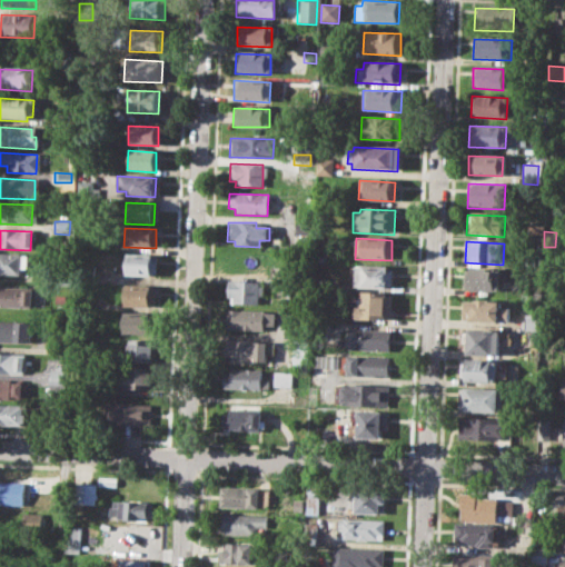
[(0,255),(30,257),(29,270),(18,270),(18,277),(0,275),(0,255)]
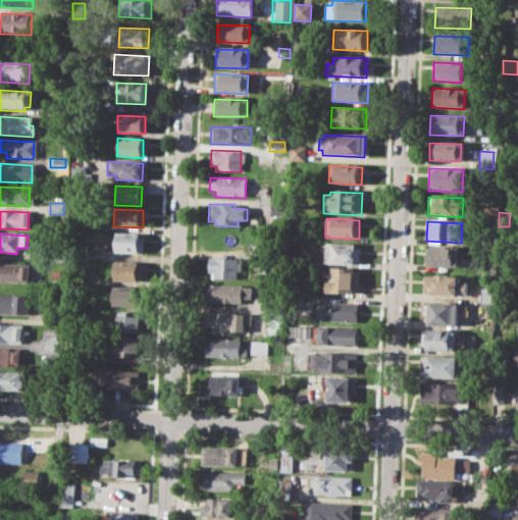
[(112,235),(141,236),(140,255),(111,254),(112,235)]
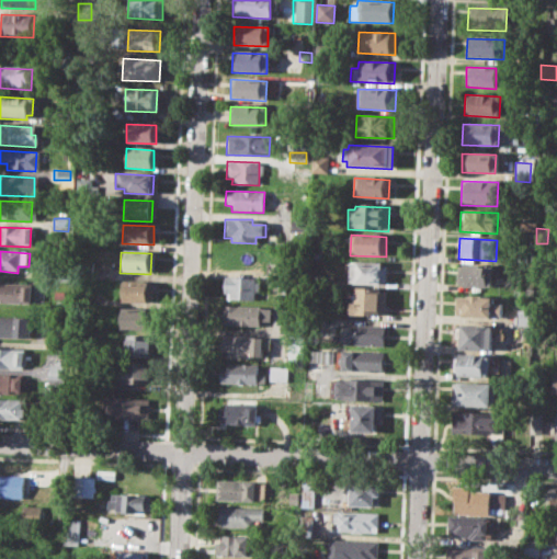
[(349,263),(386,264),(386,285),(348,283),(349,263)]
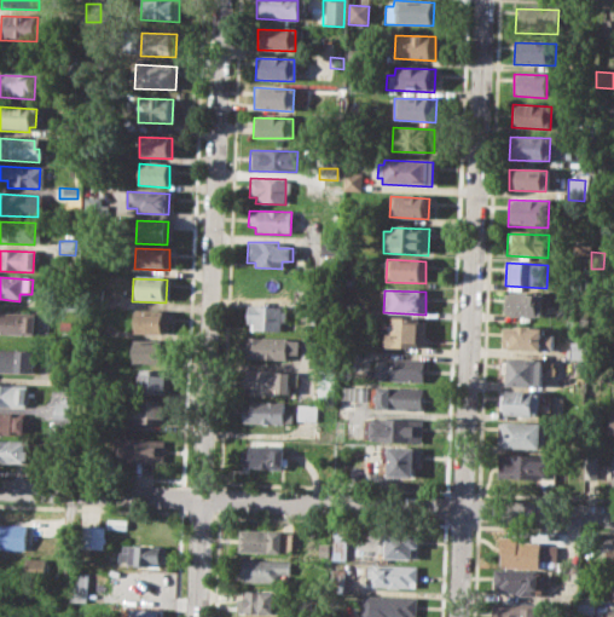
[(504,293),(548,295),(546,318),(503,316),(504,293)]
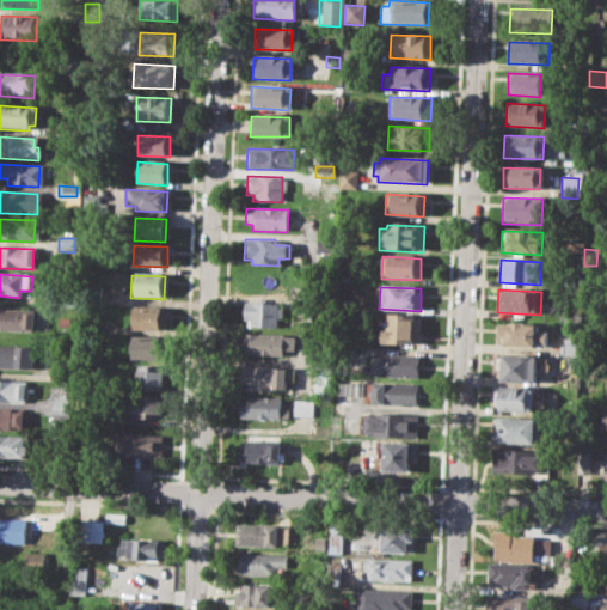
[(243,304),(277,305),(276,329),(246,328),(247,321),(241,321),(243,304)]
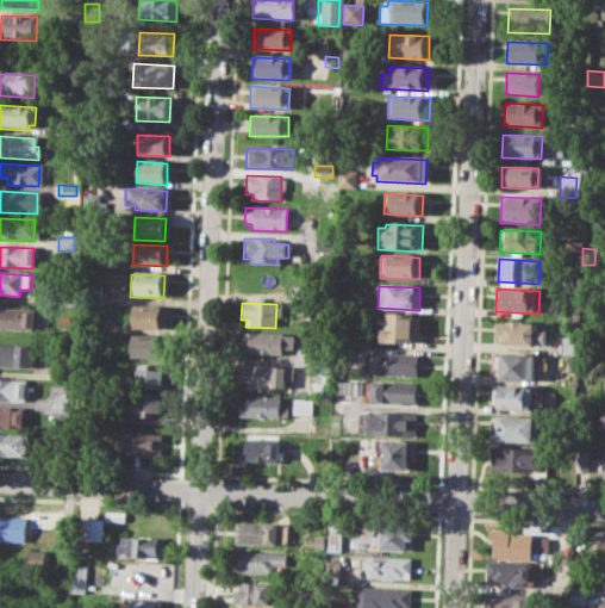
[(130,308),(162,308),(161,332),(130,330),(130,308)]
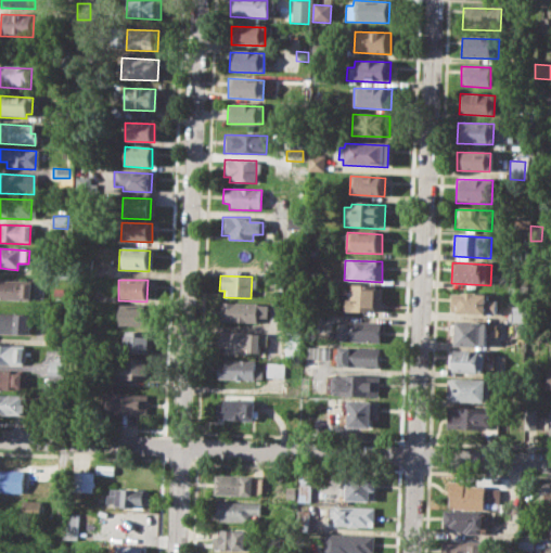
[(0,281),(26,283),(26,303),(0,300),(0,281)]
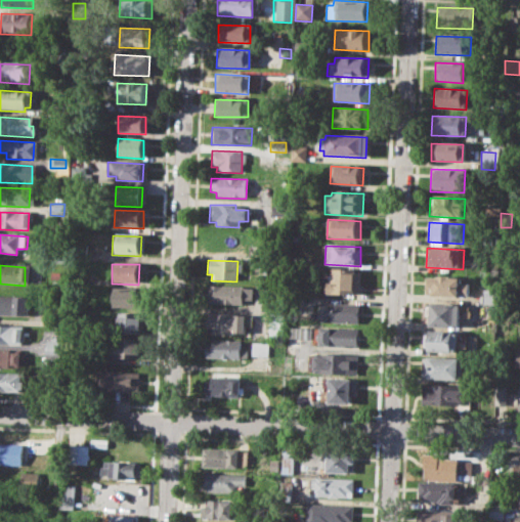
[(330,270),(359,271),(358,295),(325,294),(326,283),(330,284),(330,270)]
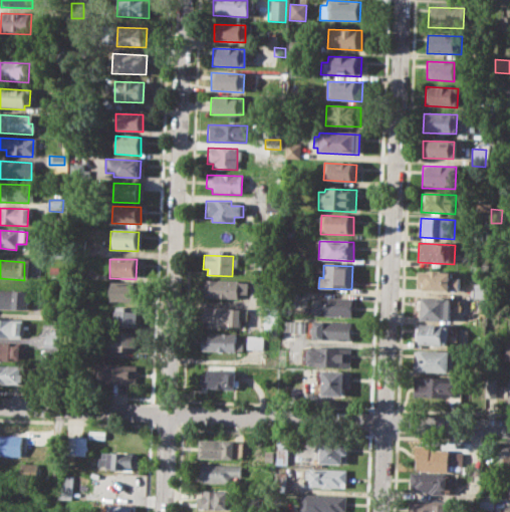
[(46,267),(55,267),(54,275),(45,274),(46,267)]
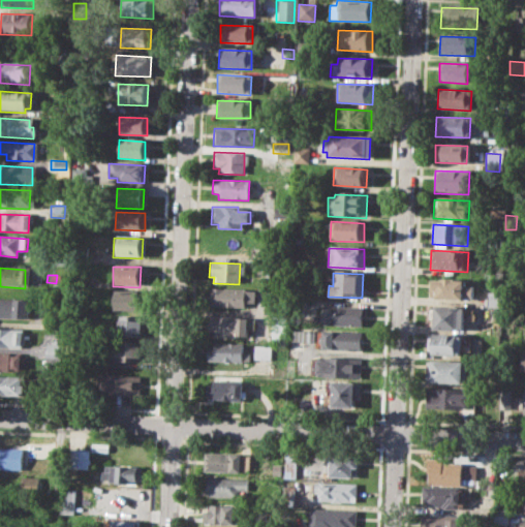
[(430,279),(465,281),(465,286),(472,287),(472,301),(429,299),(430,279)]
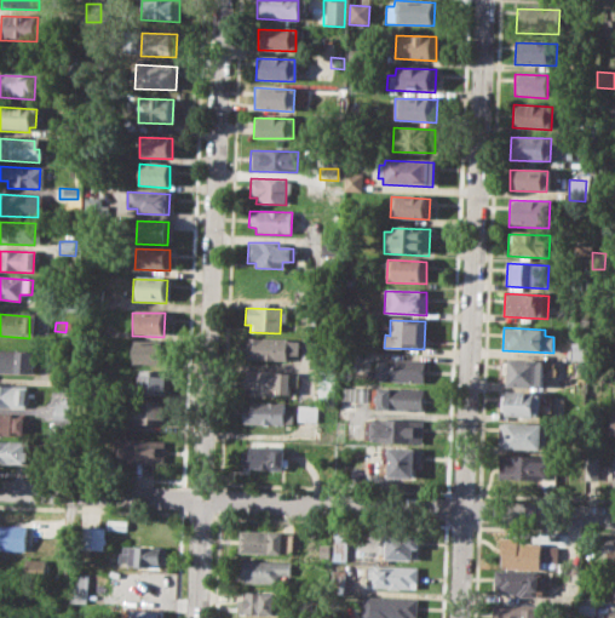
[(245,339),(297,342),(297,356),(286,356),(285,361),(243,360),(245,339)]
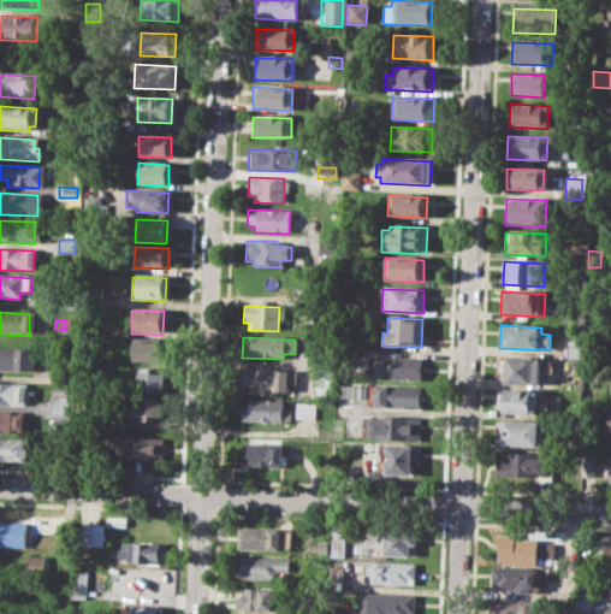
[(131,340),(162,341),(161,364),(130,362),(131,340)]
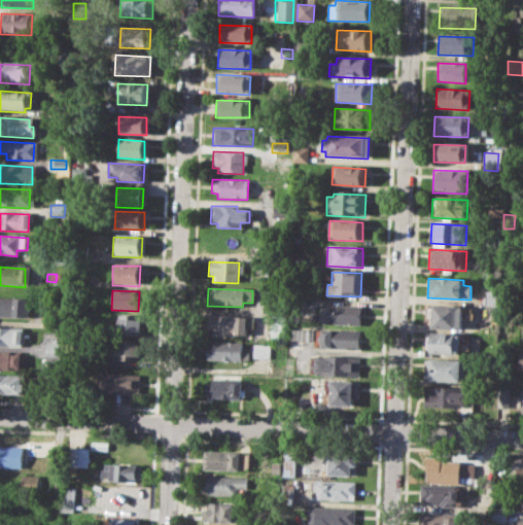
[(484,292),(498,293),(497,308),(483,307),(484,292)]
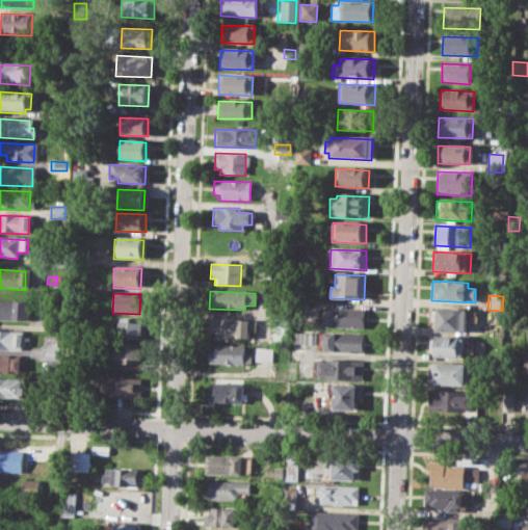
[(0,300),(25,302),(24,321),(0,320),(0,300)]
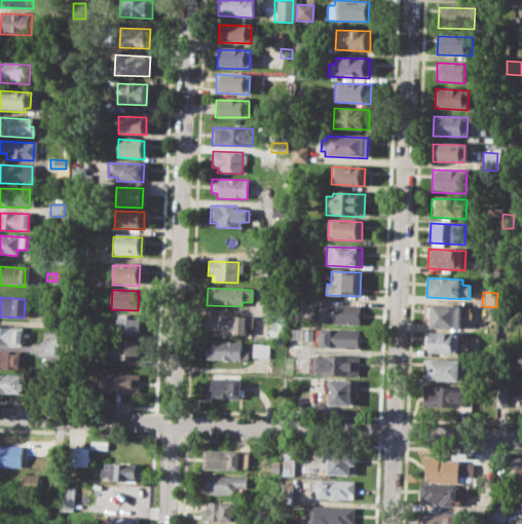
[(320,305),(360,307),(359,326),(319,324),(320,305)]
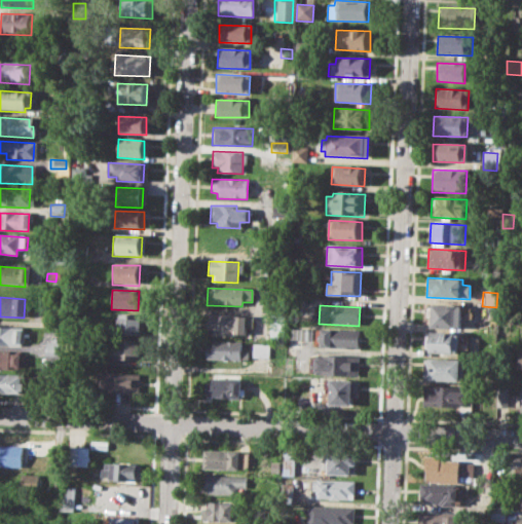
[(425,306),(462,307),(461,331),(430,329),(430,317),(425,317),(425,306)]
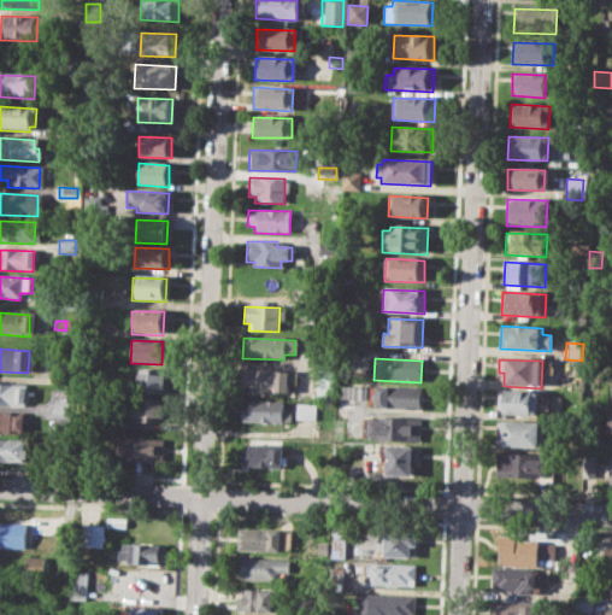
[(135,369),(163,370),(162,396),(134,394),(135,369)]
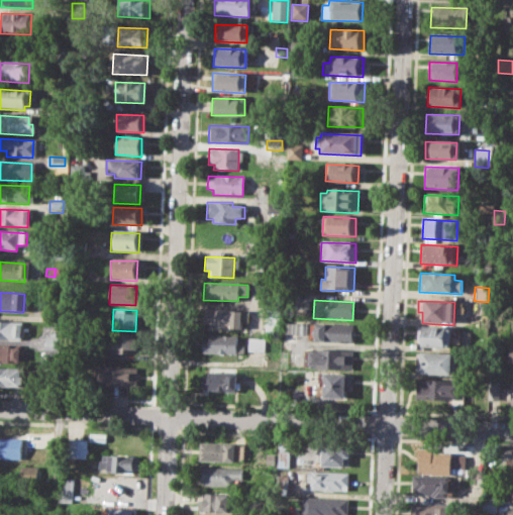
[(202,309),(240,311),(239,331),(207,329),(207,325),(201,325),(202,309)]
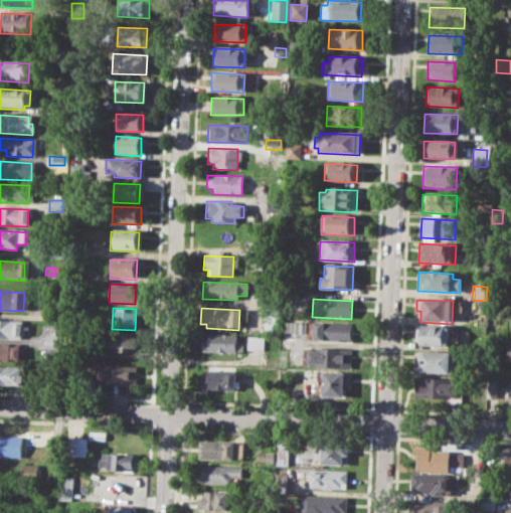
[(263,309),(275,309),(274,335),(262,334),(263,309)]
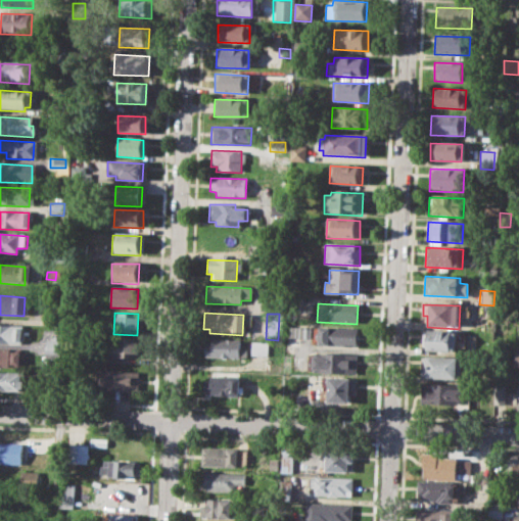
[(45,315),(57,316),(57,327),(44,327),(45,315)]
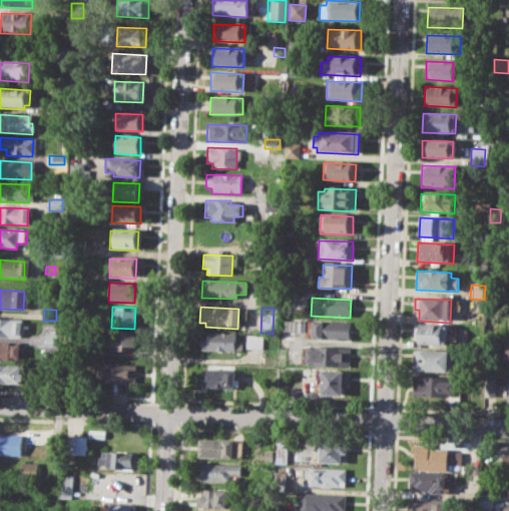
[(0,319),(20,321),(19,338),(0,337),(0,319)]
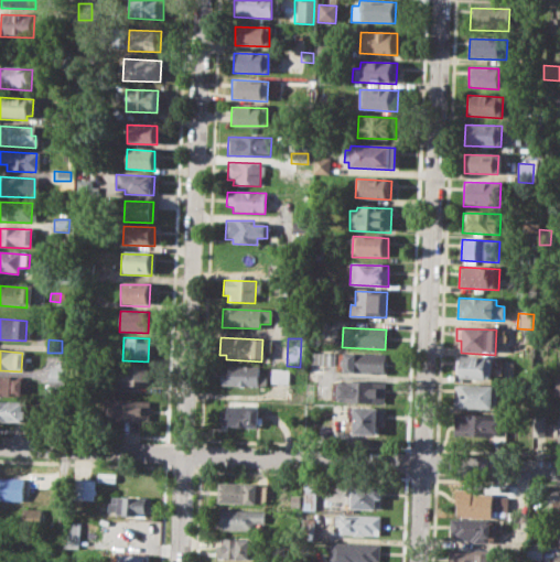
[(305,354),(332,355),(331,367),(305,366),(305,354)]
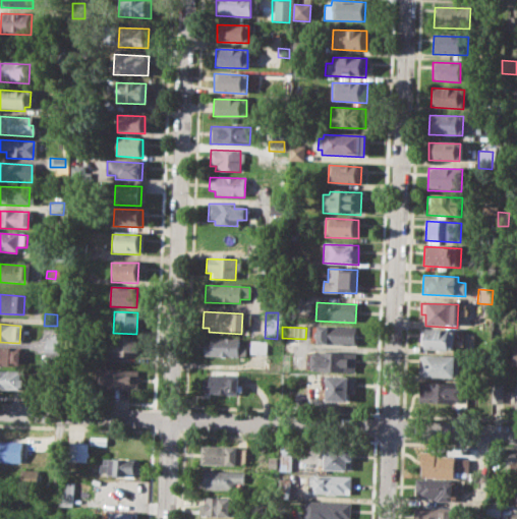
[(311,328),(354,329),(354,346),(316,345),(316,341),(310,341),(311,328)]
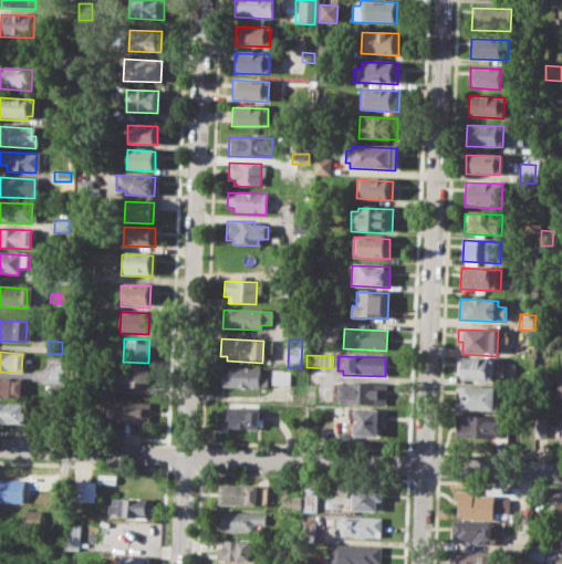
[(459,358),(495,361),(493,382),(458,379),(459,358)]
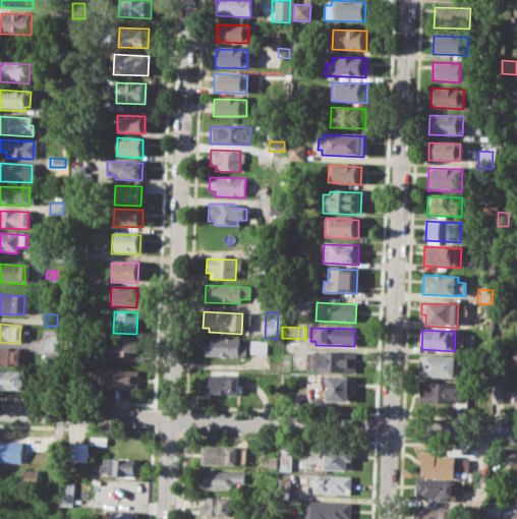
[(108,337),(136,338),(135,358),(107,357),(108,337)]
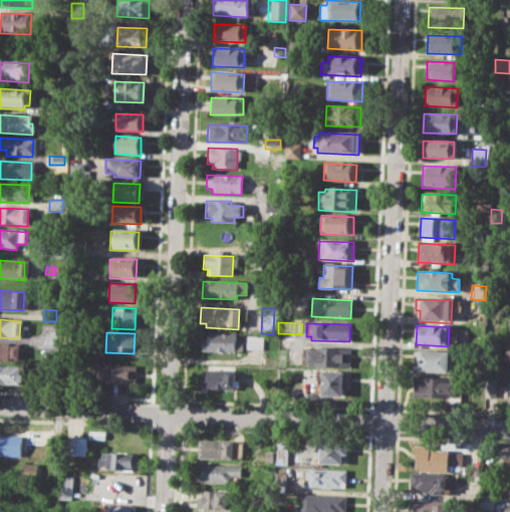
[(199,337),(206,338),(206,333),(235,334),(234,353),(199,351),(199,337)]
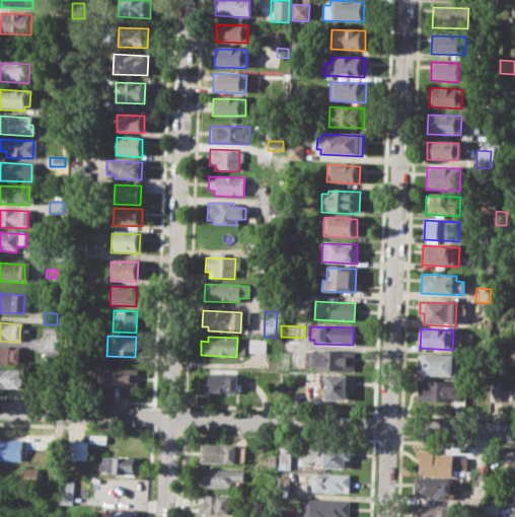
[(44,339),(57,340),(56,356),(43,355),(44,339)]
